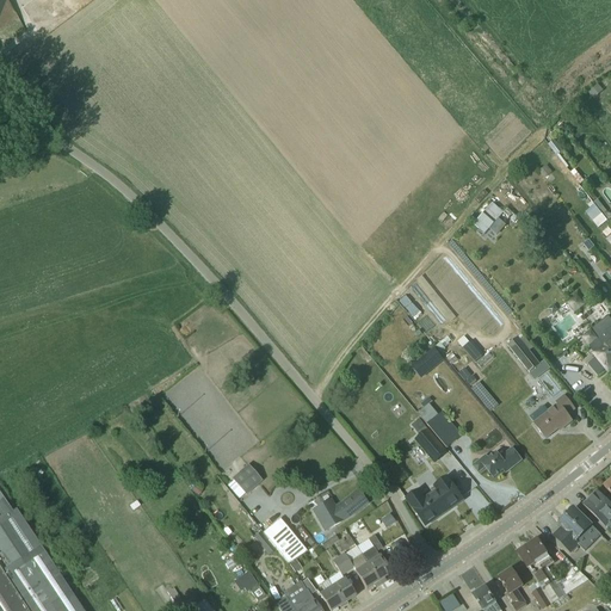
[(0,0),(0,26),(13,17),(10,12),(12,8),(8,11),(0,0)]
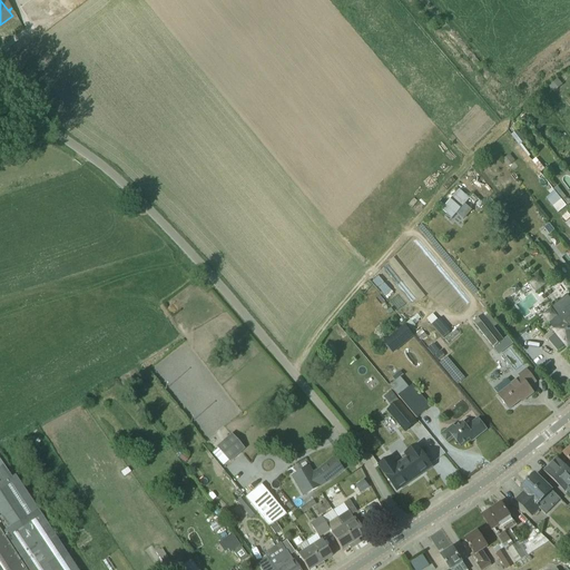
[(562,85),(558,79),(549,87),(554,92),(562,85)]
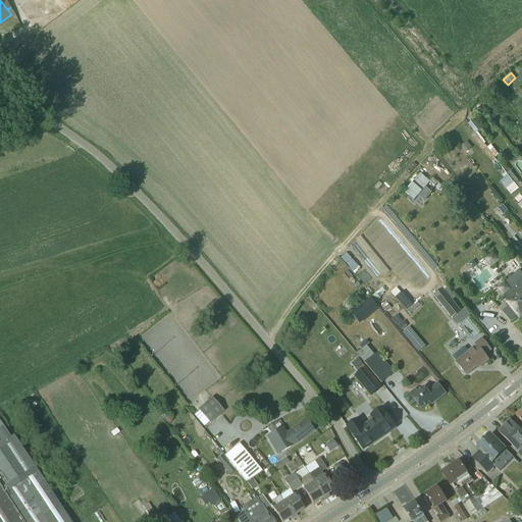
[(473,120),(468,124),(473,131),(478,126),(473,120)]
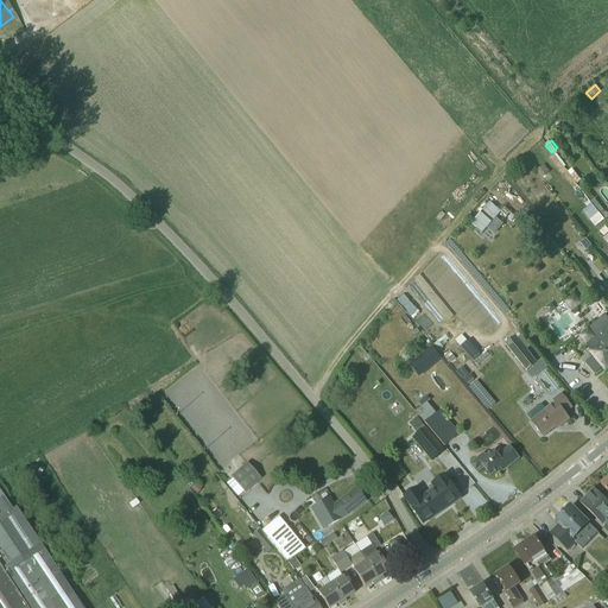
[(536,171),(542,178),(550,172),(544,165),(536,171)]
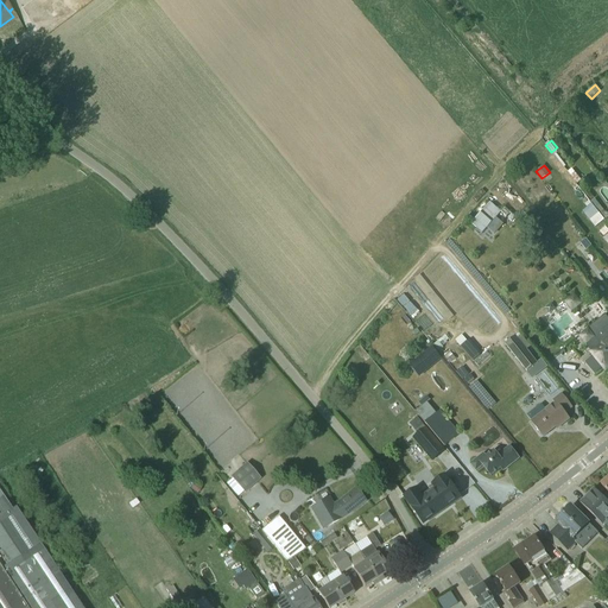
[(489,203),(470,225),(481,234),(500,213),(489,203)]
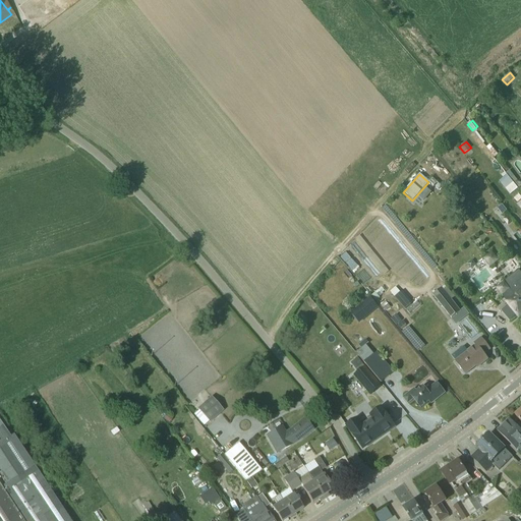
[(507,175),(500,181),(510,195),(518,189),(507,175)]
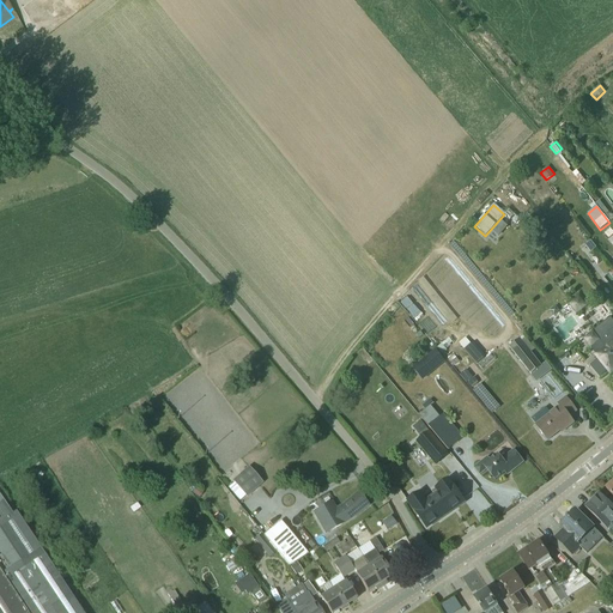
[(505,214),(516,224),(520,219),(509,210),(505,214)]
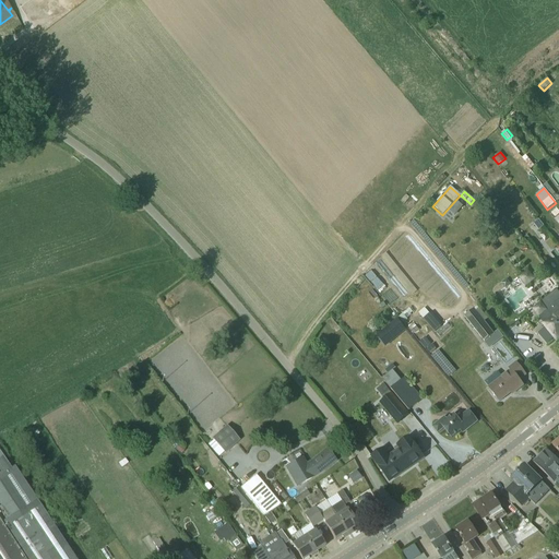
[(538,219),(534,224),(538,230),(544,226),(538,219)]
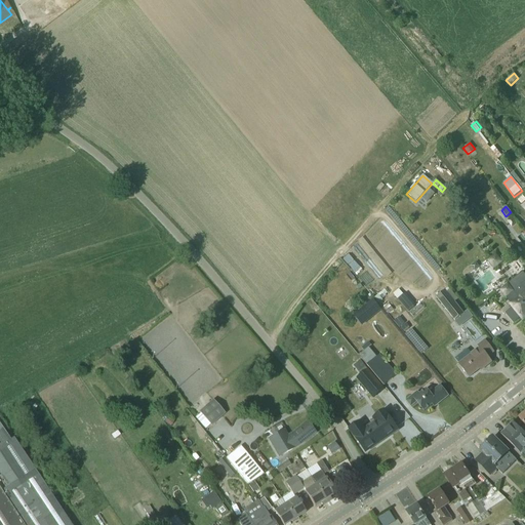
[(494,268),(501,260),(495,254),(488,261),(494,268)]
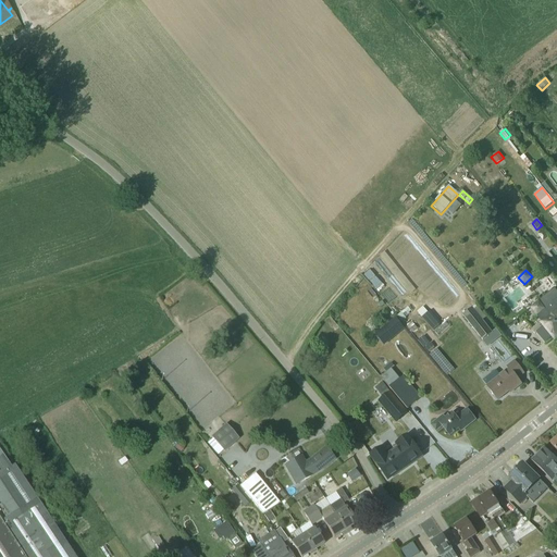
[(511,310),(529,299),(520,286),(503,297),(511,310)]
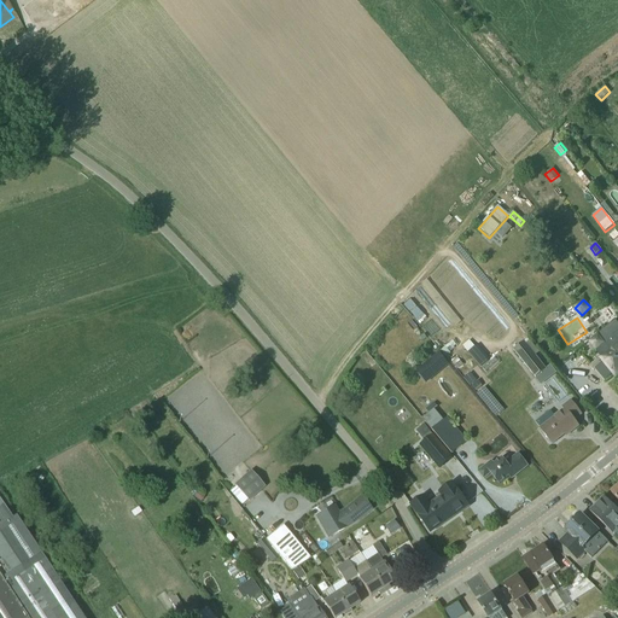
[(616,374),(617,372),(617,331),(595,350),(616,374)]
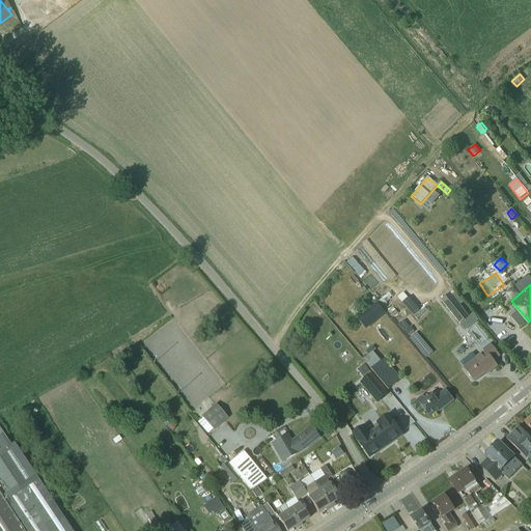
[(441,302),(459,325),(470,317),(450,294),(441,302)]
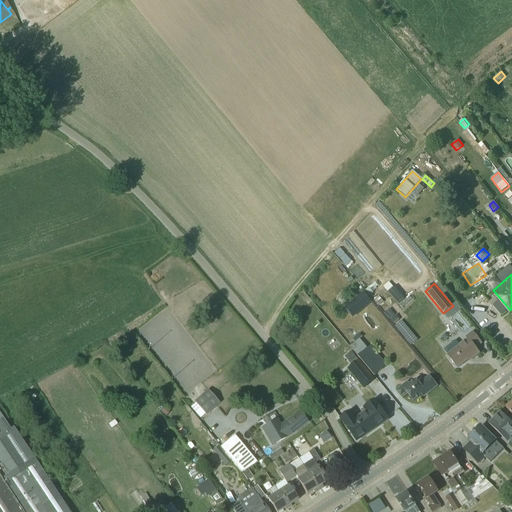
[(398,304),(403,299),(393,287),(388,292),(398,304)]
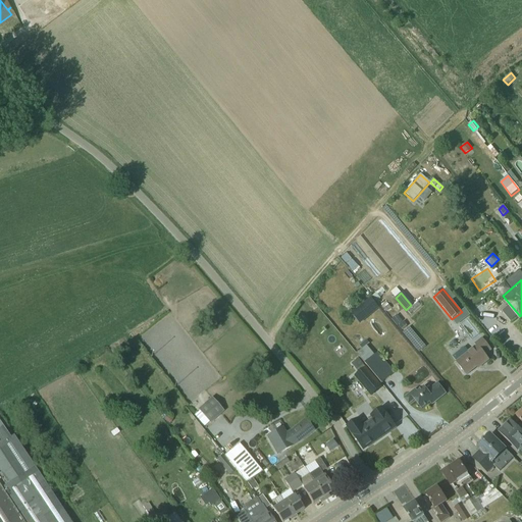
[(371,299),(352,313),(360,323),(379,309),(371,299)]
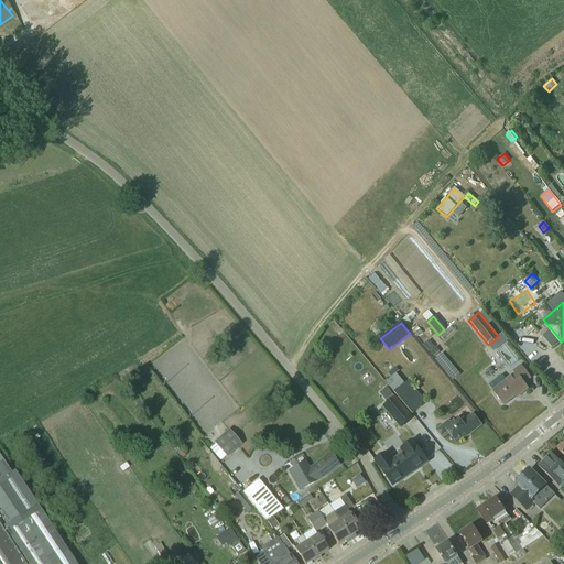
[(499,337),(488,345),(494,351),(508,340),(502,334),(498,337),(499,337)]
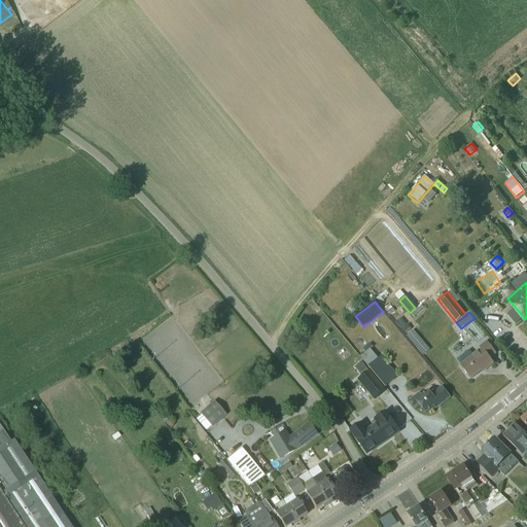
[(481,350),(460,365),(470,379),(482,371),(483,373),(493,364),(489,358),(495,353),(486,342),(479,347),(481,350)]
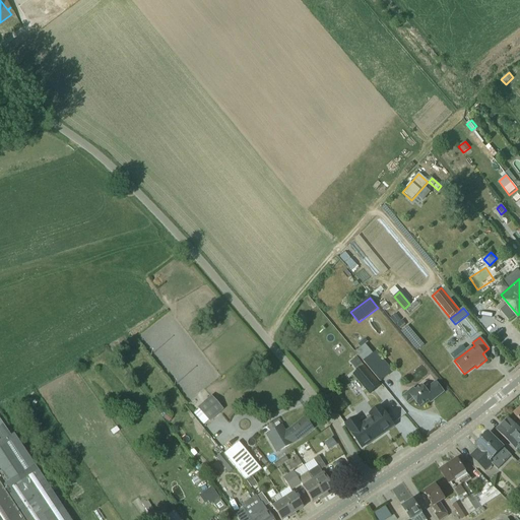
[(359,345),(361,348),(366,344),(368,342),(366,339),(359,345)]
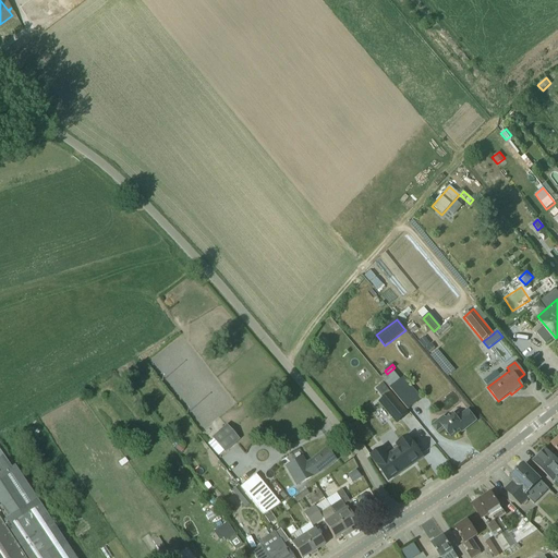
[(390,388),(408,410),(422,399),(404,377),(390,388)]
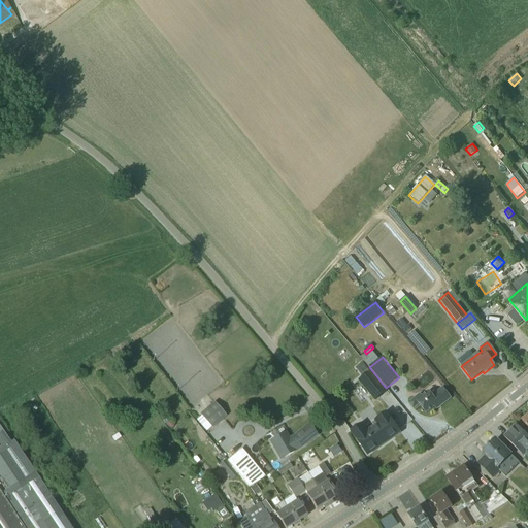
[(362,374),(368,369),(363,363),(362,362),(356,367),(357,369),(362,374)]
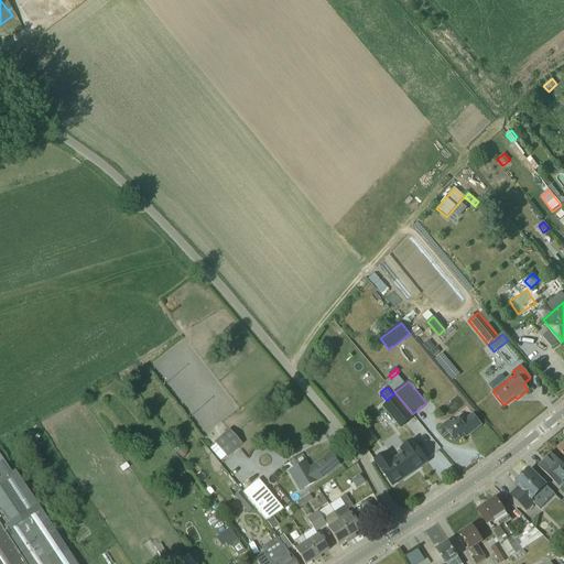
[(383,407),(397,423),(401,427),(412,419),(394,397),(383,407)]
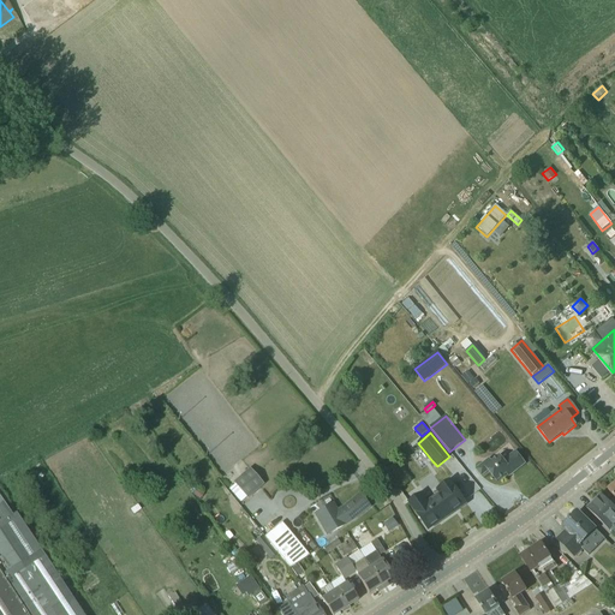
[(525,465),(515,452),(503,460),(500,455),(491,461),(489,459),(477,467),(483,475),(488,471),(496,482),(507,475),(509,477),(525,465)]
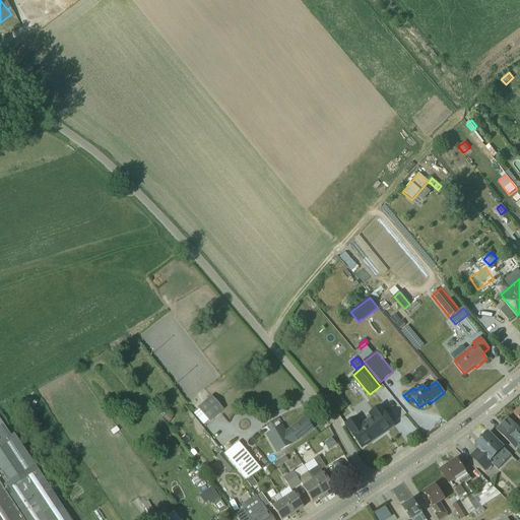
[(327,400),(337,413),(346,407),(336,393),(327,400)]
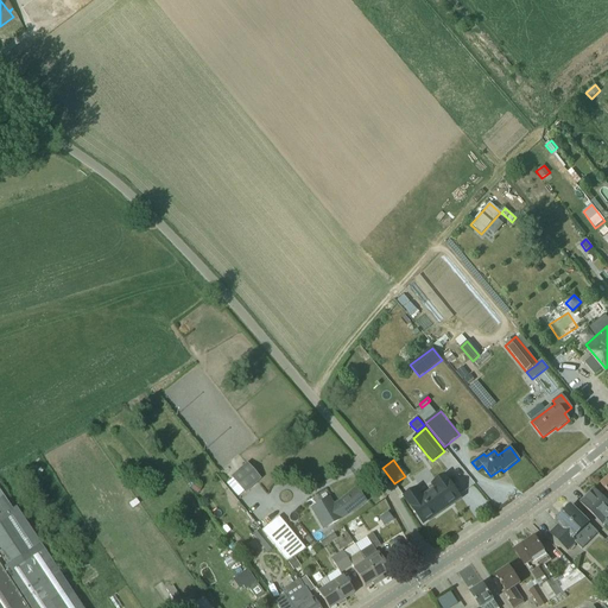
[(247,461),(230,474),(246,492),(261,479),(247,461)]
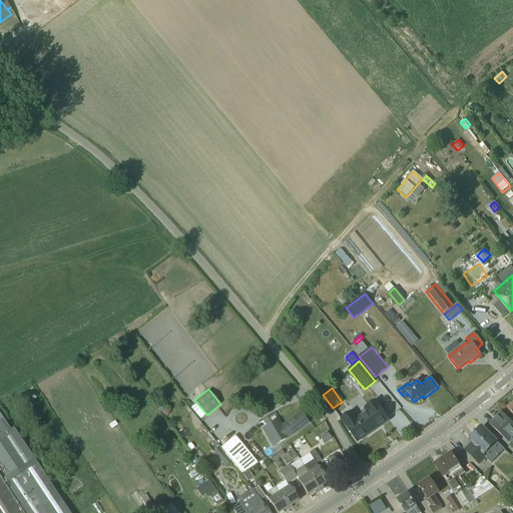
[(357,442),(367,434),(368,435),(375,431),(374,430),(388,419),(376,401),(368,407),(371,411),(365,416),(364,415),(356,420),(352,415),(342,422),(357,442)]
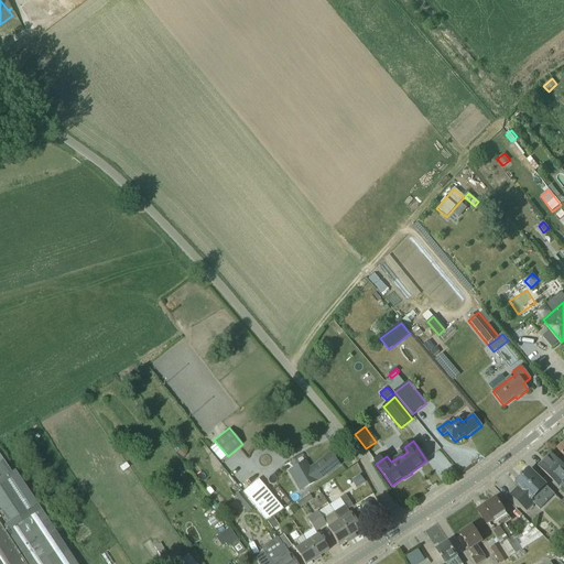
[(304,462),(288,472),(300,492),(317,483),(316,481),(324,477),(338,465),(329,454),(315,466),(308,469),(304,462)]
